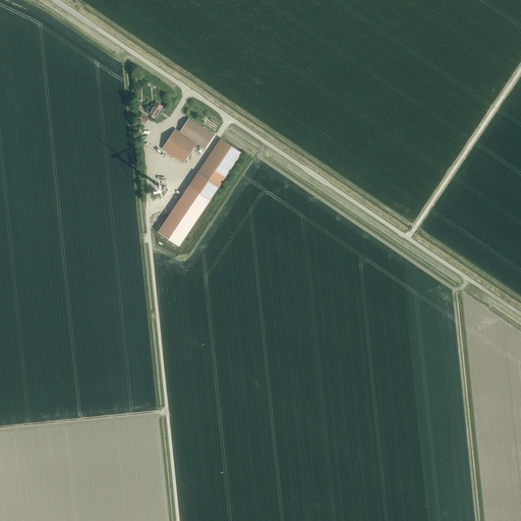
[(156,102),(154,105),(152,103),(150,107),(152,108),(148,114),(157,120),(165,108),(156,102)]
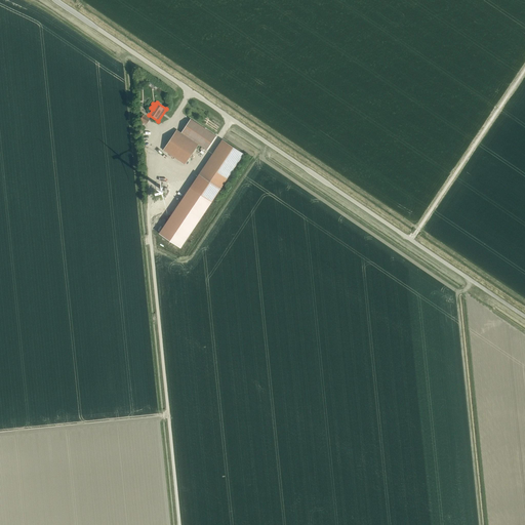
[(146,124),(150,119),(144,115),(139,120),(146,124)]
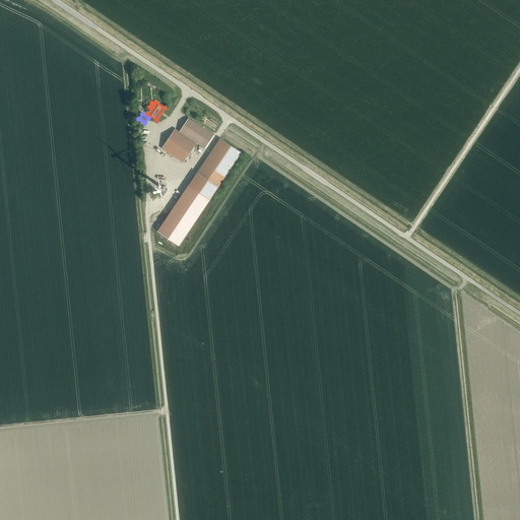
[(214,135),(189,118),(180,131),(196,142),(205,148),(214,135)]
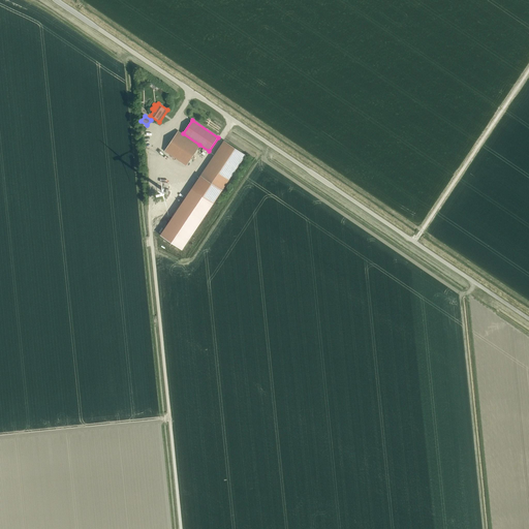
[(183,133),(179,130),(164,151),(186,165),(199,145),(183,133)]
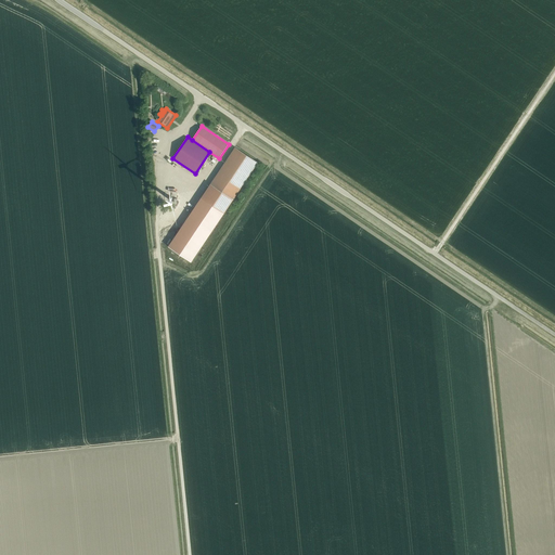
[(236,147),(211,184),(202,198),(226,214),(259,163),(236,147)]
